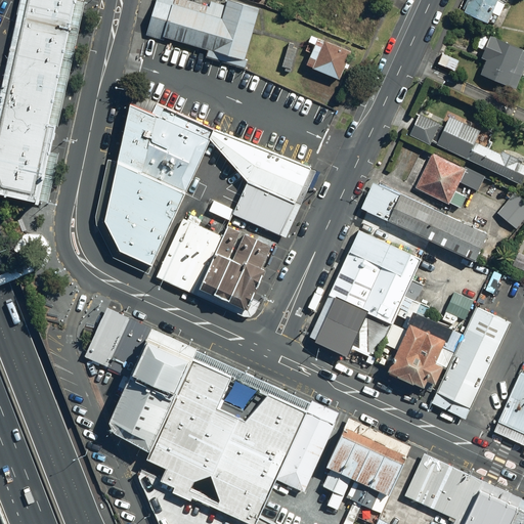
[(0,92),(0,194),(38,204),(39,202),(83,0),(0,0),(0,85),(1,86),(0,92)]
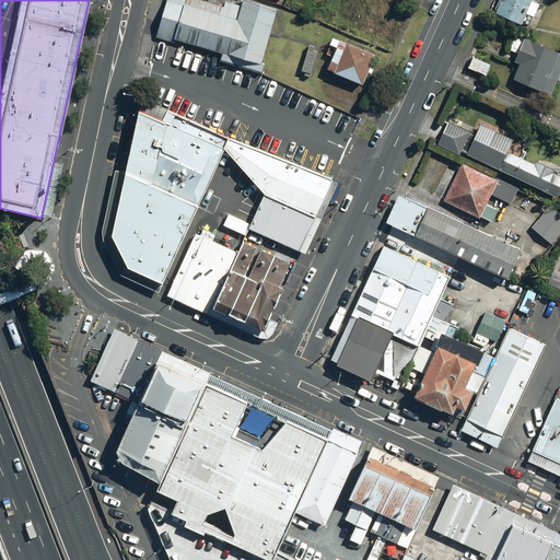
[(223,7),(200,0),(165,0),(155,37),(174,43),(176,39),(222,53),(220,59),(261,72),(264,63),(261,62),(277,9),(247,0),(241,0),(240,6),(224,1),(223,7)]
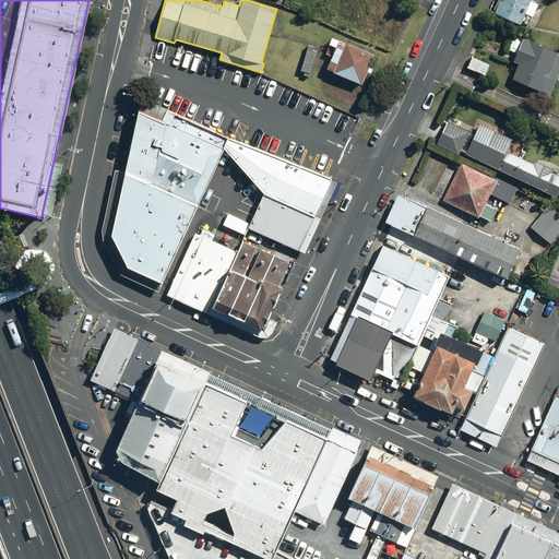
[(531,0),(498,0),(494,11),(522,23),(531,0)]
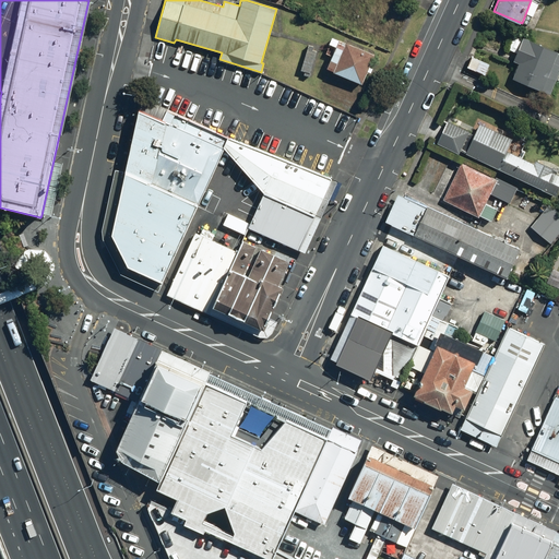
[(558,51),(522,37),(512,61),(519,63),(512,79),(549,94),(558,70),(558,54),(557,54),(558,51)]
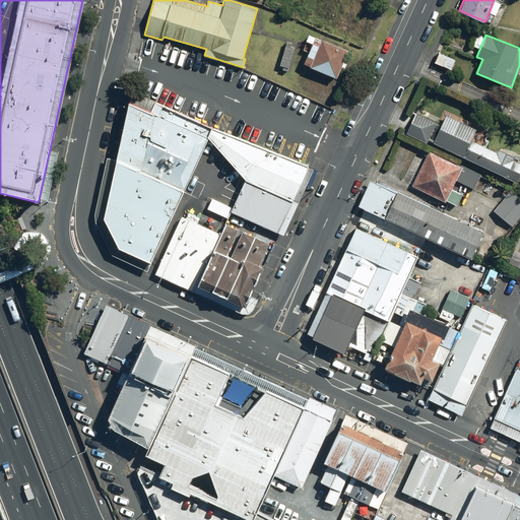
[(348,50),(315,36),(304,64),(336,77),(348,50)]
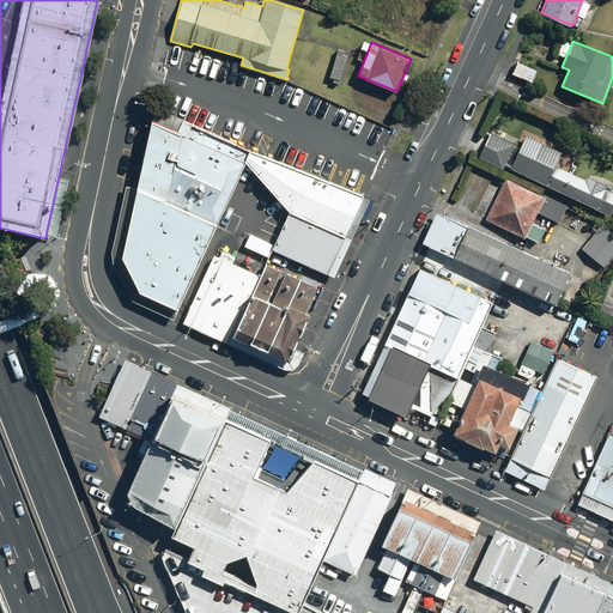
[(346,58),(334,55),(328,78),(340,80),(346,58)]
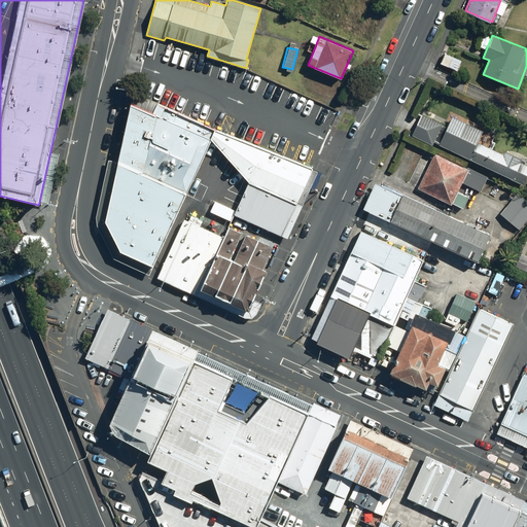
[(462,60),(445,51),(440,62),(458,70),(462,60)]
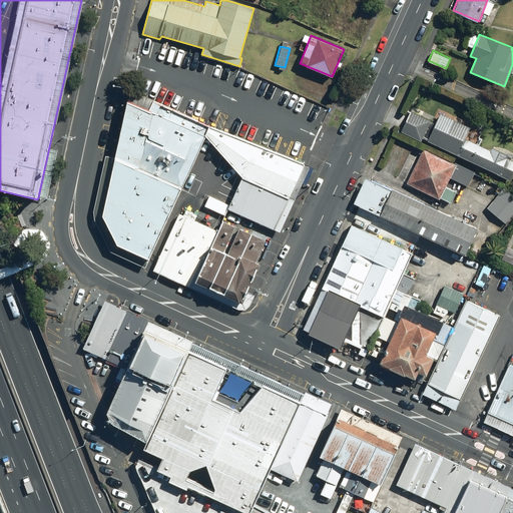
[(119,242),(149,258),(205,135),(209,125),(129,90),(105,213),(119,242)]
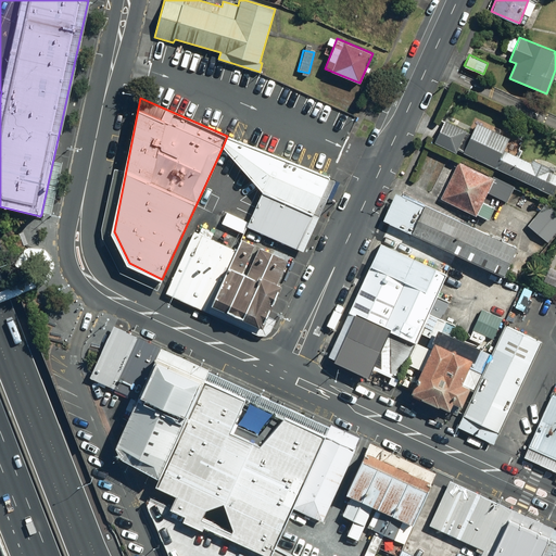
[(467,130),(444,119),(434,142),(456,152),(457,150),(539,187),(538,189),(553,196),(555,188),(555,174),(547,171),(550,166),(533,160),(531,162),(503,149),(509,137),(477,123),(471,134),(466,131),(467,130)]
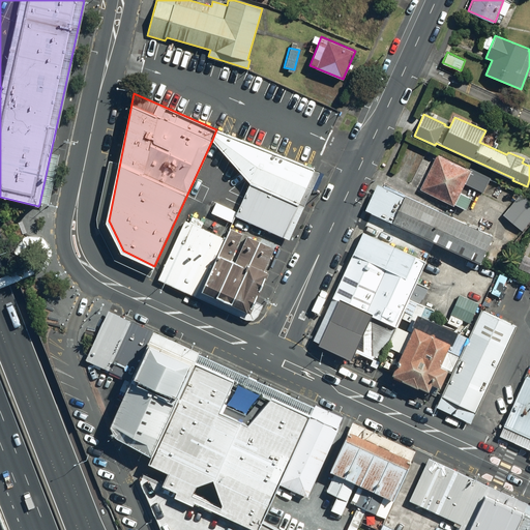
[(216,129),(212,140),(249,182),(297,203),(312,170),(216,129)]
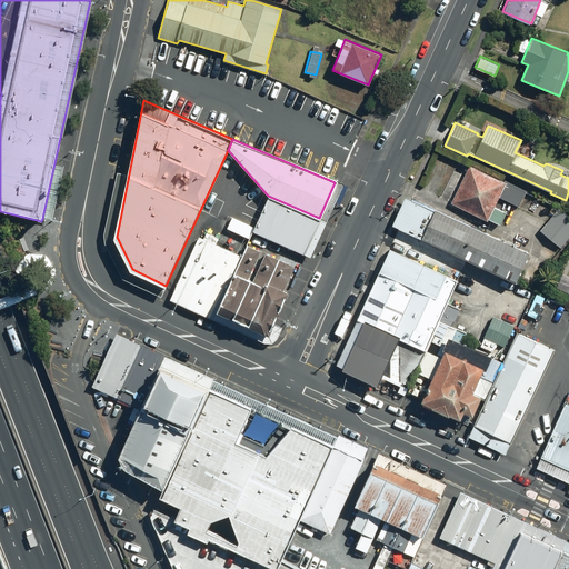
[(502,181),(469,165),(450,202),(487,220),(488,218),(500,223),(506,212),(493,207),(499,197),(518,207),(527,190),(503,179),(502,181)]
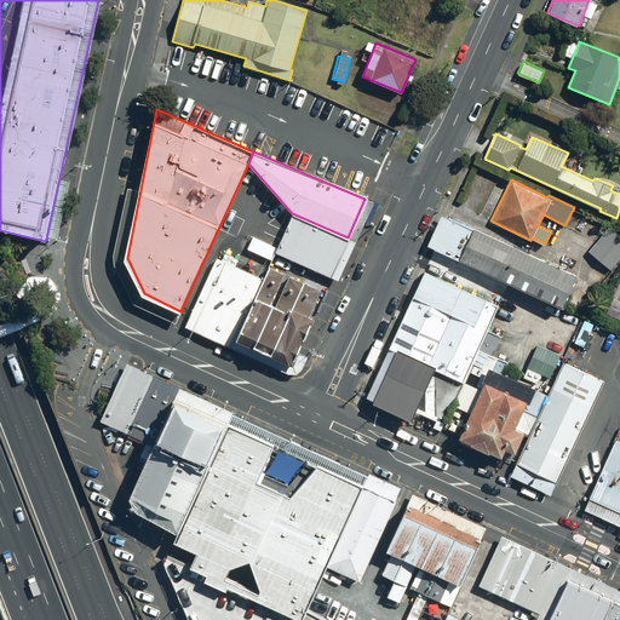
[(348,237),(292,213),(276,252),(331,276),(348,237)]
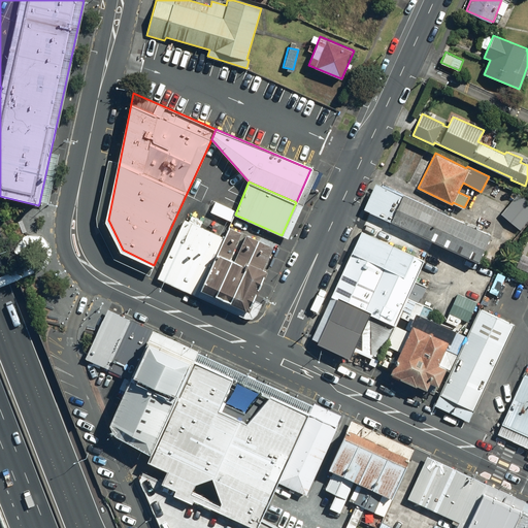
[(491,235),(382,185),(369,211),(479,262),(491,235)]
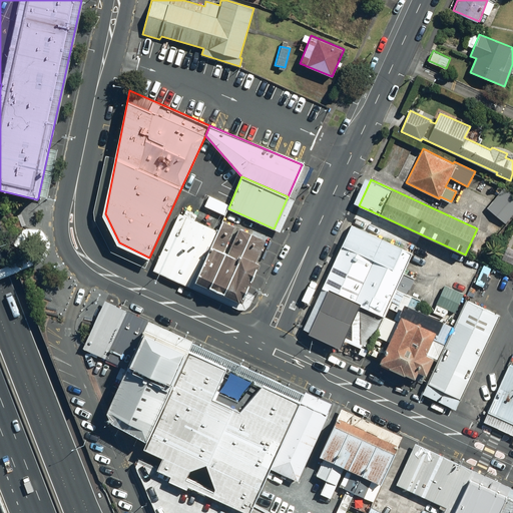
[(512,213),(512,194),(503,187),(486,207),(505,223),(512,213)]
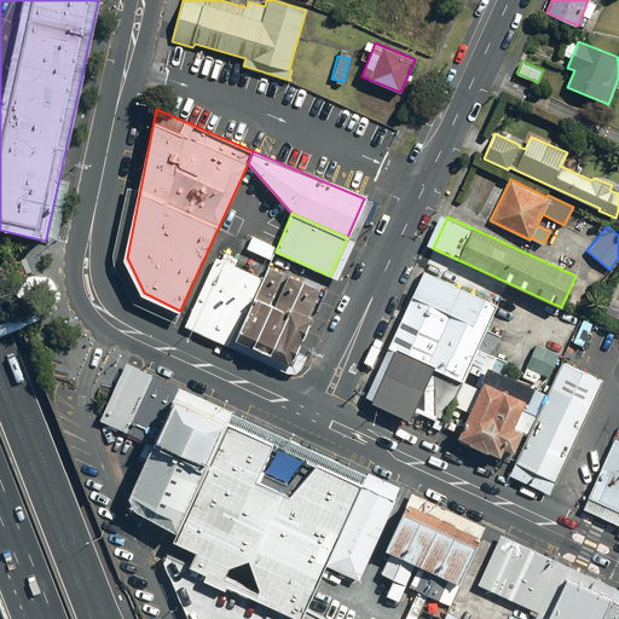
[(252,235),(246,248),(270,259),(275,246),(252,235)]
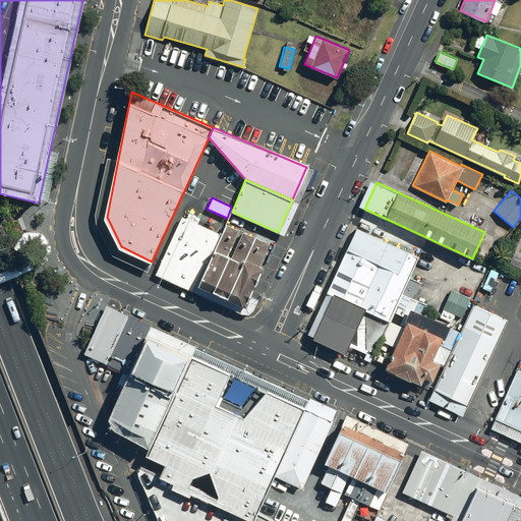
[(160,265),(199,284),(222,234),(182,216),(160,265)]
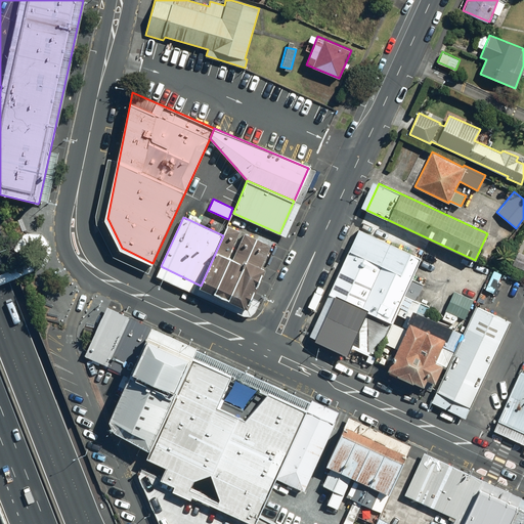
[(223,235),(201,286),(247,307),(264,268),(262,266),(271,245),(244,232),(232,258),(228,256),(239,230),(227,225),(223,235)]
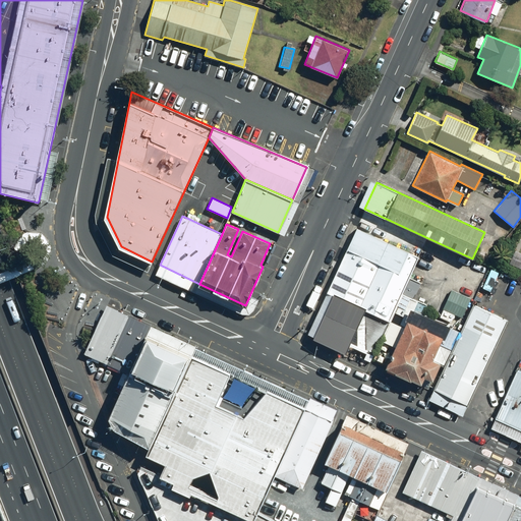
[(357,228),(313,328),(365,351),(374,355),(375,353),(408,278),(418,255),(357,228)]
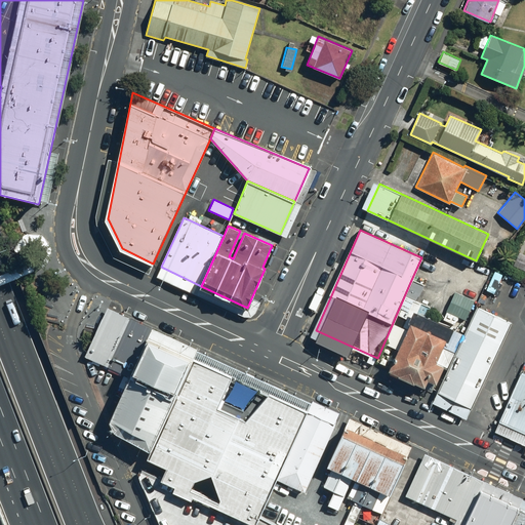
[(411,280),(378,356),(394,362),(415,310),(427,315),(431,307),(415,299),(421,284),(411,280)]
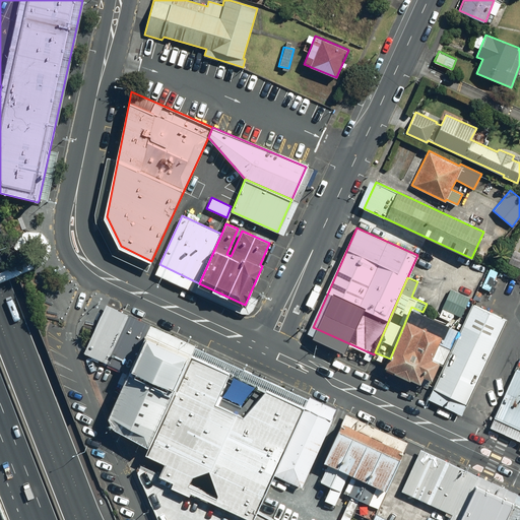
[(469,298),(450,288),(439,316),(450,322),(454,314),(460,317),(469,298)]
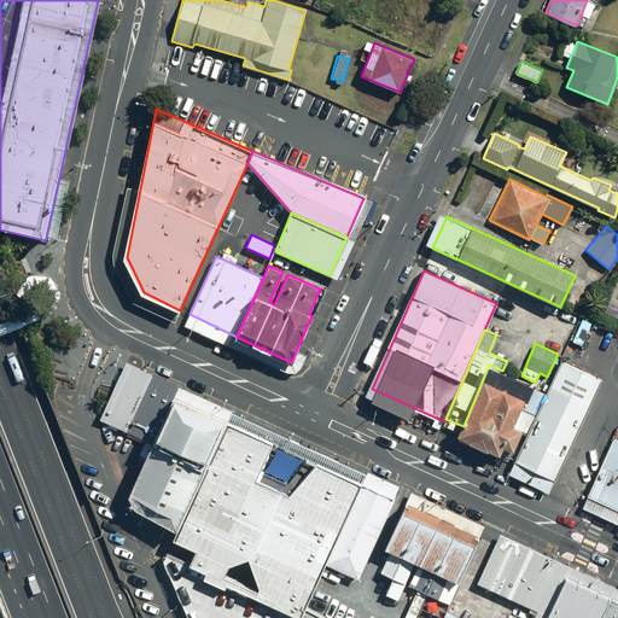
[(561,361),(514,460),(554,479),(601,379),(561,361)]
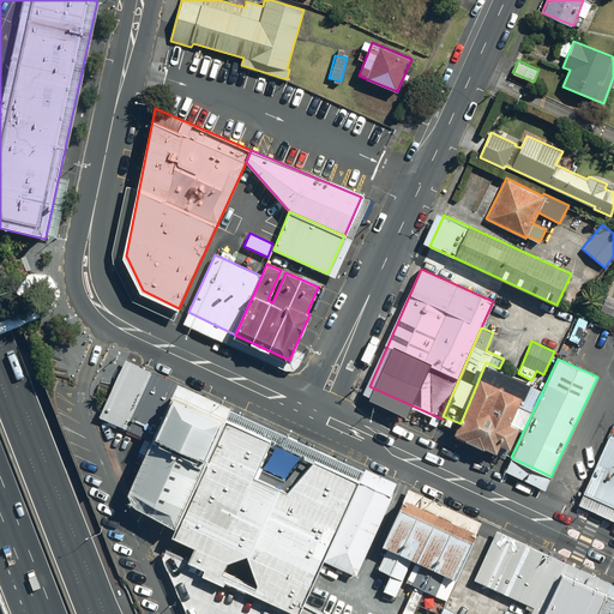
[(121,369),(100,416),(151,443),(174,393),(121,369)]
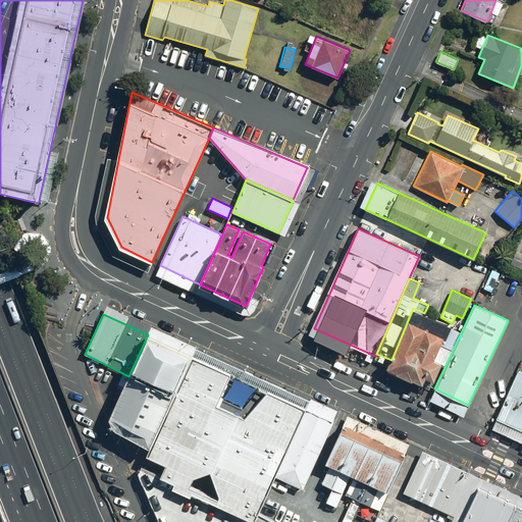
[(445,336),(409,321),(387,368),(397,372),(397,373),(412,381),(413,379),(423,384),(426,376),(434,380),(441,363),(434,360),(445,336)]
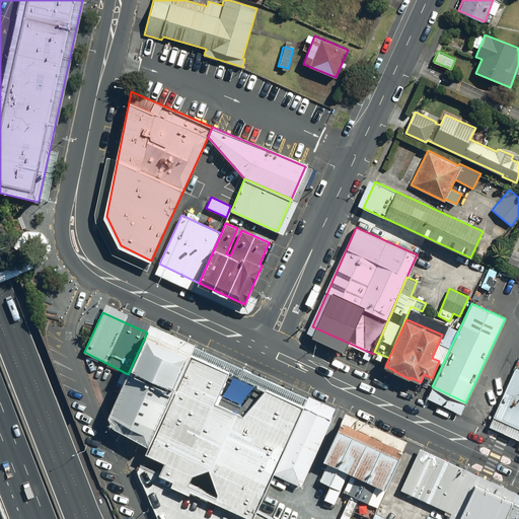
[(128,374),(109,415),(116,426),(150,445),(192,353),(147,332),(128,374)]
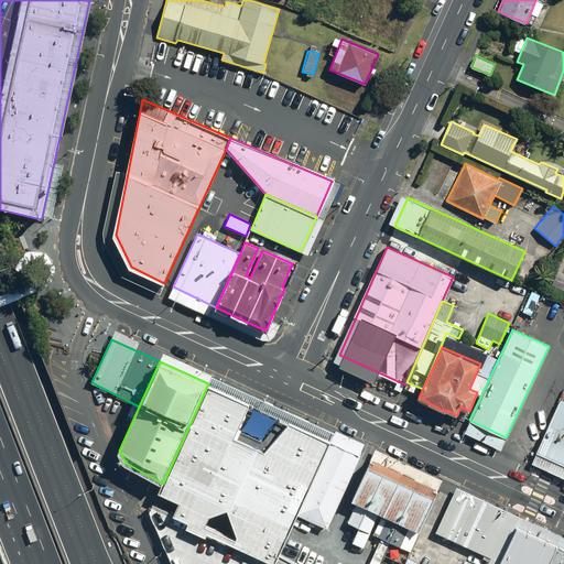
[(299,513),(331,441),(273,414),(208,383),(163,484),(159,491),(181,500),(175,513),(152,502),(149,510),(172,563),(299,563),(280,554),(284,544),(299,513)]
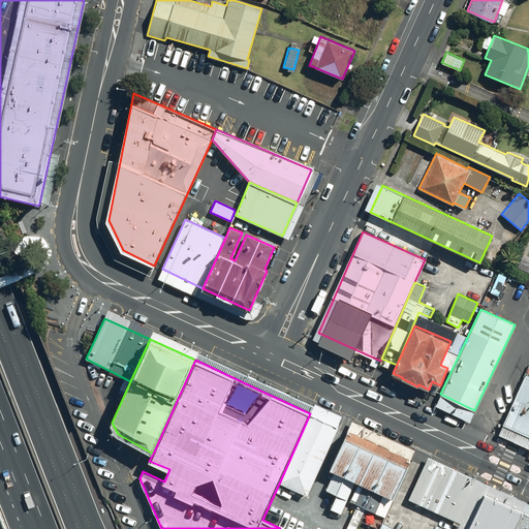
[(528,378),(522,375),(501,425),(528,437),(528,378)]
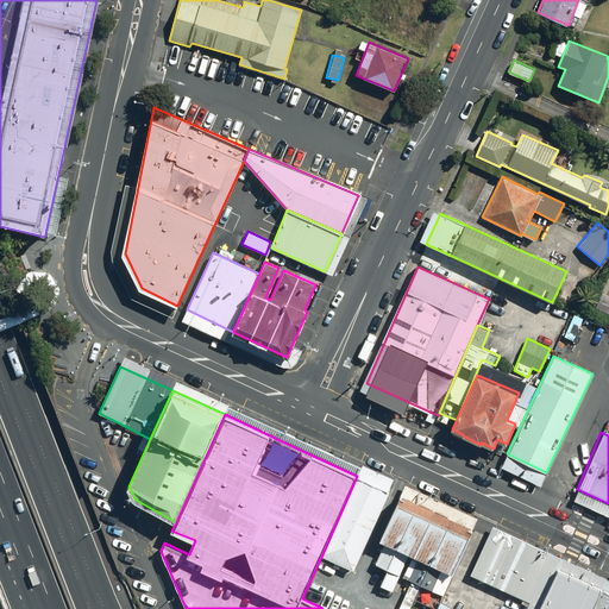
[(357,476),(322,554),(353,569),(389,491),(357,476)]
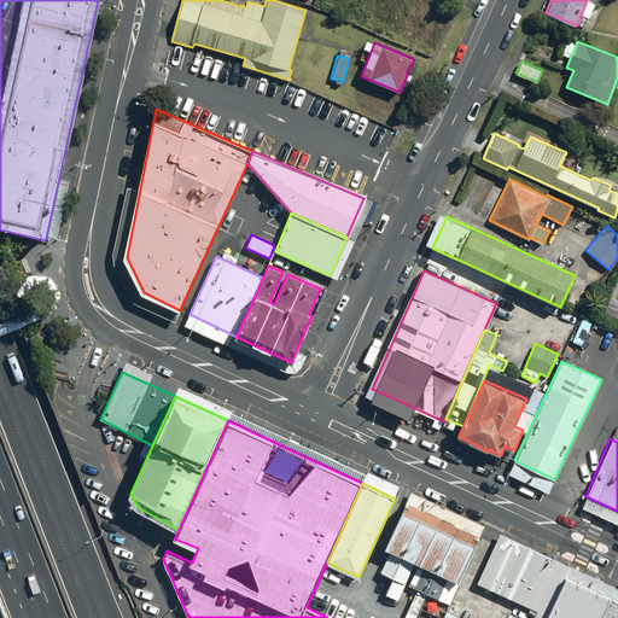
[(479,537),(406,503),(385,548),(390,549),(380,571),(392,577),(385,593),(398,599),(414,561),(418,563),(408,582),(415,586),(415,587),(438,599),(439,594),(450,599),(479,537)]
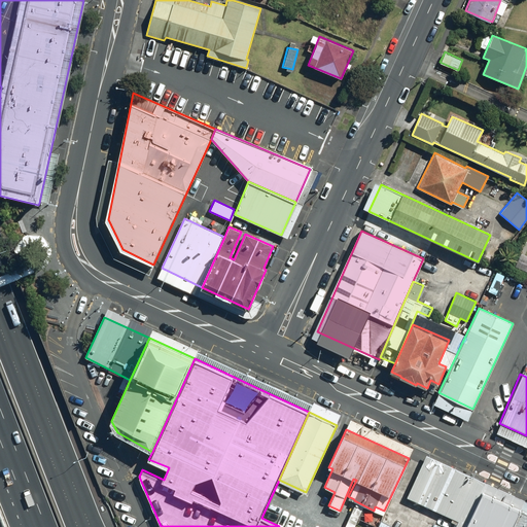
[(466,526),(482,492),(421,463),(406,497),(457,520),(453,526),(466,526)]
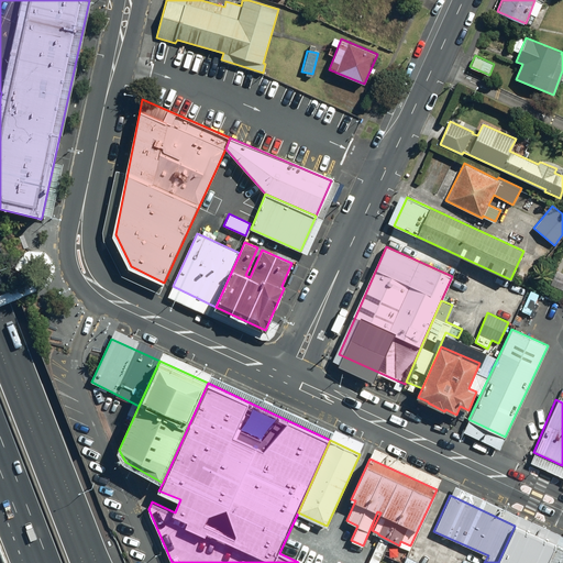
[(547,562),(555,544),(515,526),(498,562),(547,562)]
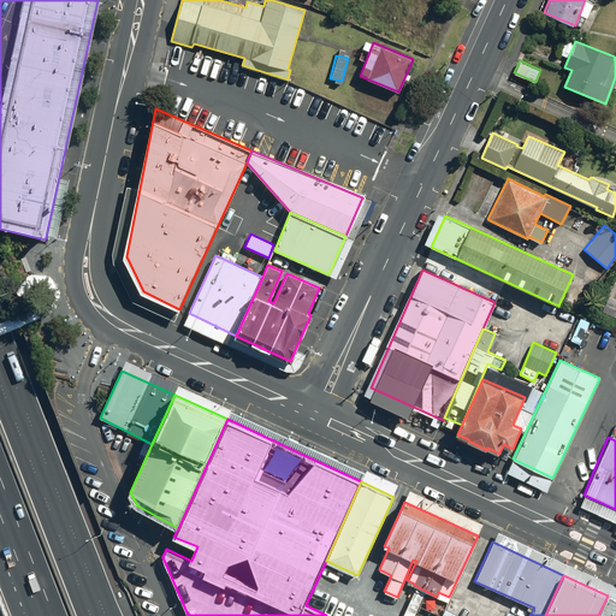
[(615,615),(615,598),(608,596),(598,615),(615,615)]
